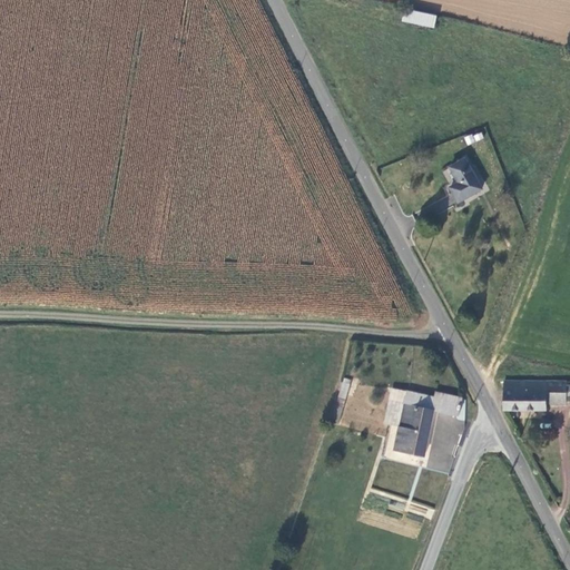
[(435,15),(402,8),(401,19),(433,27),(435,15)]
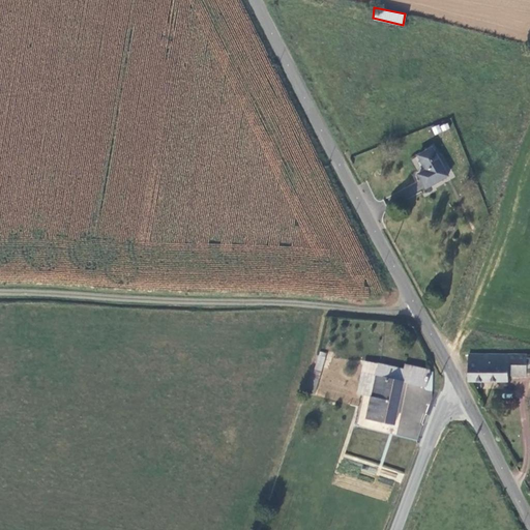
[(433,134),(449,130),(448,124),(432,126),(433,134)]
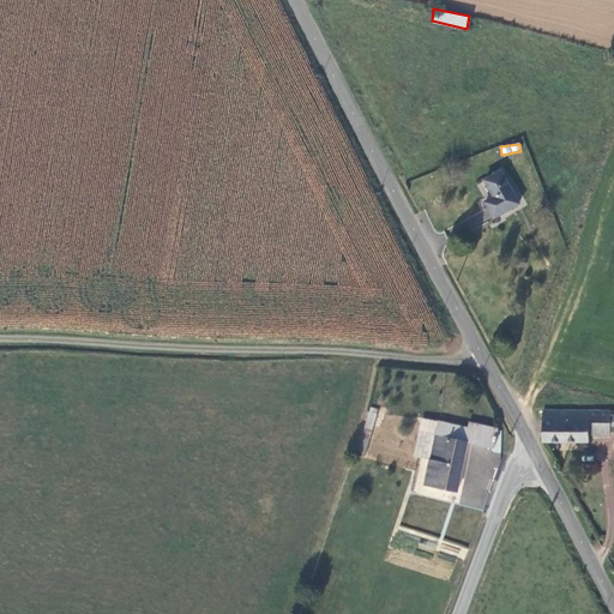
[(486,203),(494,218),(519,204),(501,172),(486,180),(494,197),(486,203)]
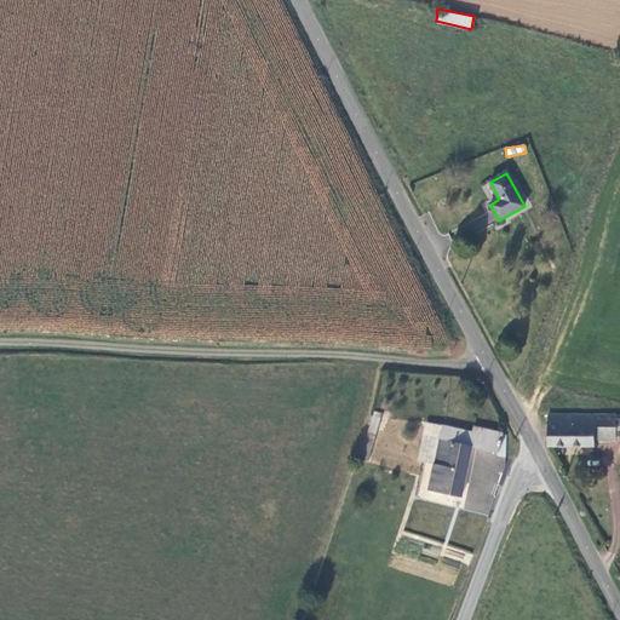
[(366,435),(374,438),(383,413),(374,411),(366,435)]
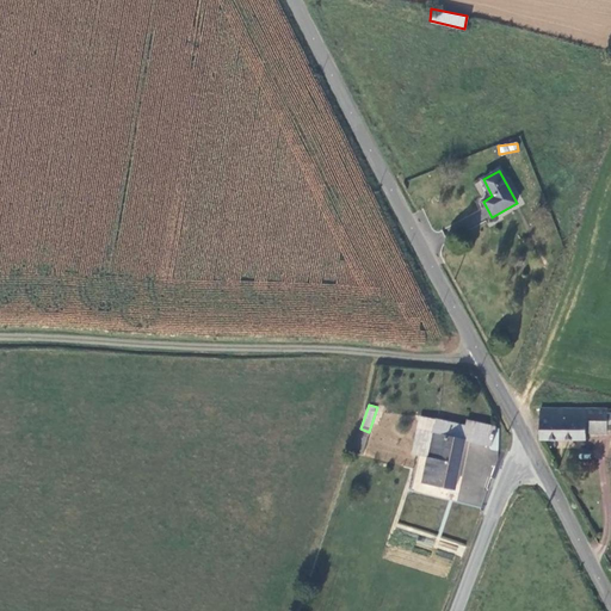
[(538,414),(538,445),(584,446),(585,438),(605,439),(605,414),(538,414)]
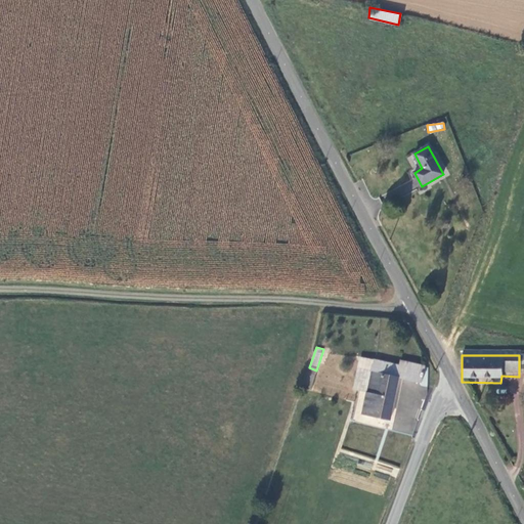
[(423,382),(427,365),(401,360),(401,365),(384,361),(381,373),(374,370),(368,393),(363,415),(392,421),(401,378),(423,382)]
